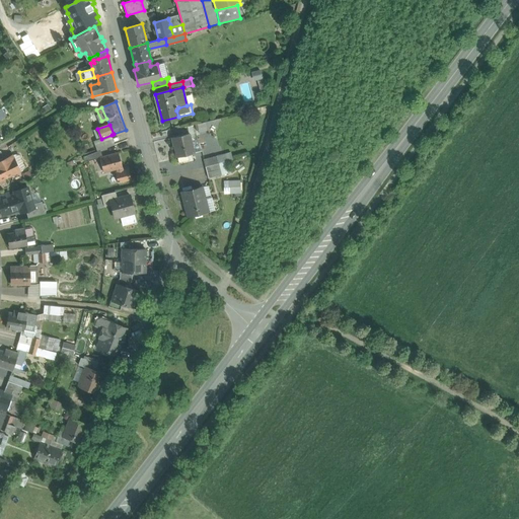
[(186,155),(194,153),(189,134),(171,138),(173,146),(174,146),(177,157),(186,155)]
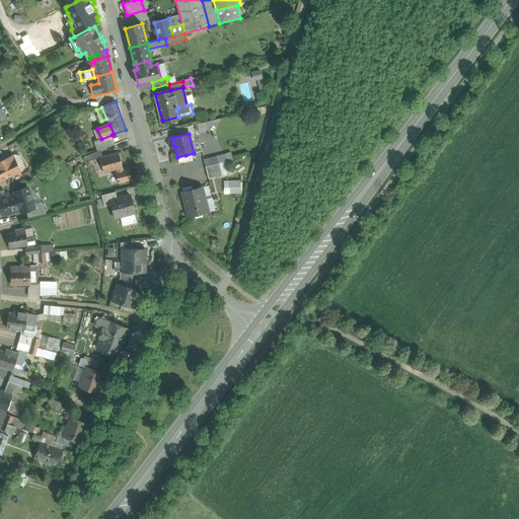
[(115,145),(112,135),(101,139),(94,141),(98,151),(100,150),(115,145)]
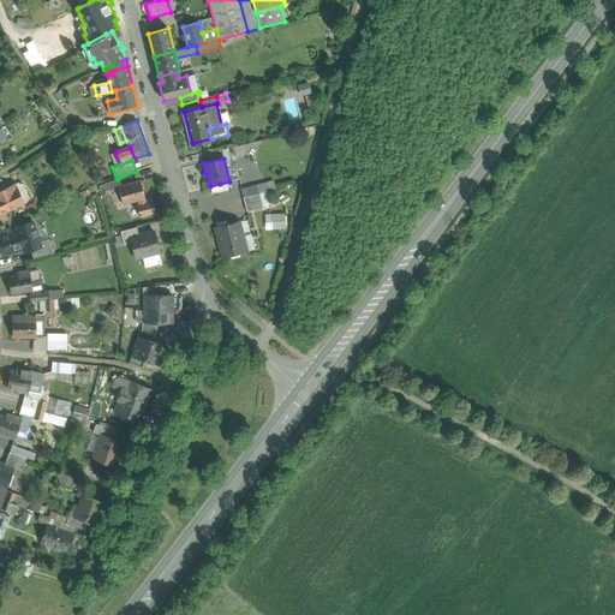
[(119,186),(123,186),(119,178),(117,179),(99,185),(101,192),(119,186)]
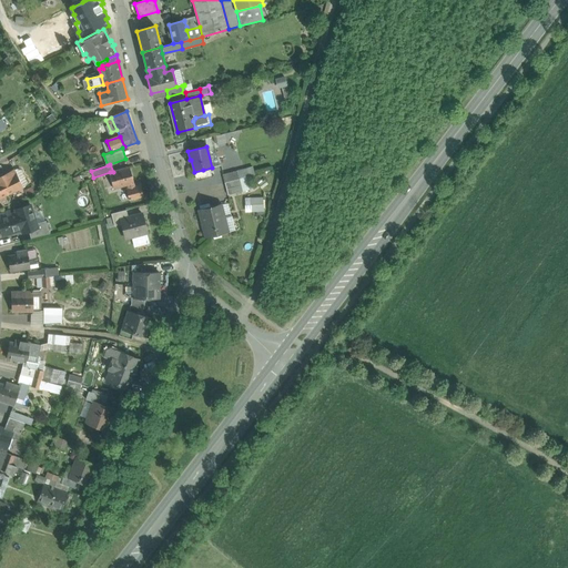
[(133,184),(134,183),(130,166),(113,172),(110,172),(114,189),(129,185),(133,184)]
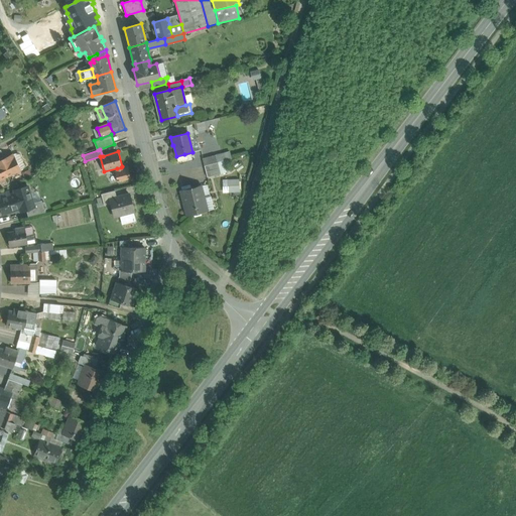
[(15,154),(0,160),(0,180),(22,169),(24,166),(19,154),(15,154)]
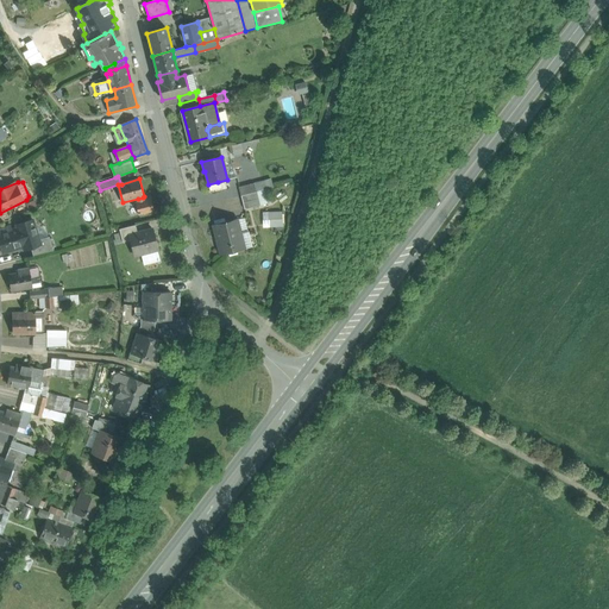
[(218,182),(208,184),(211,193),(220,190),(218,182)]
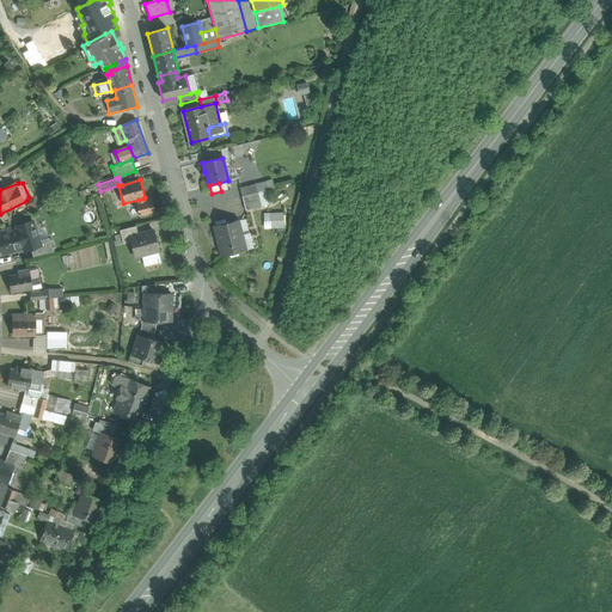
[(243,197),(257,194),(255,184),(240,189),(243,197)]
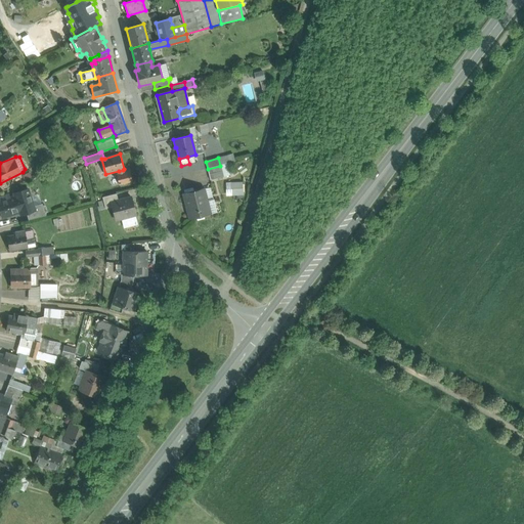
[(220,166),(208,169),(210,180),(224,177),(222,165),(220,166)]
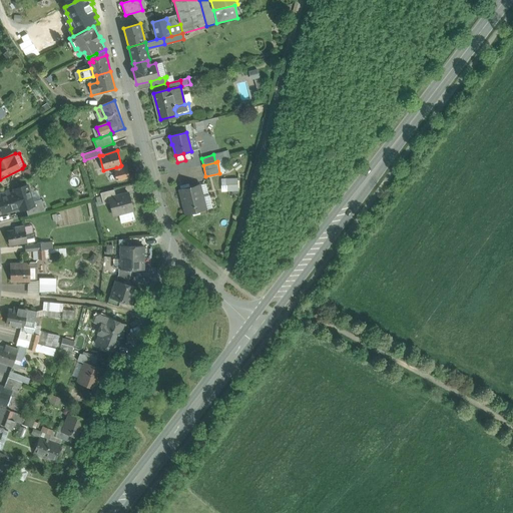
[(120,166),(116,167),(116,170),(114,171),(117,180),(130,178),(127,167),(121,169),(120,166)]
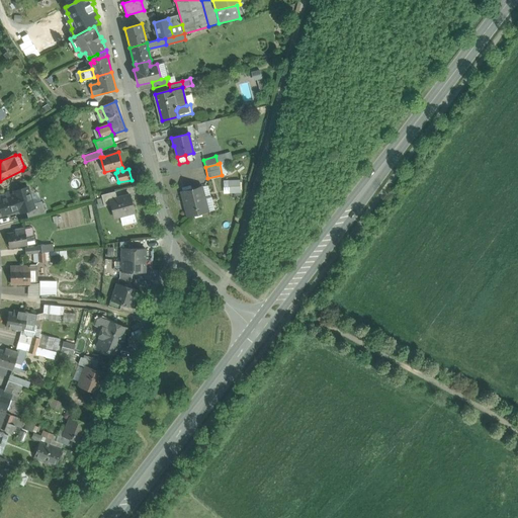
[(232,192),(240,192),(240,181),(232,181),(232,192)]
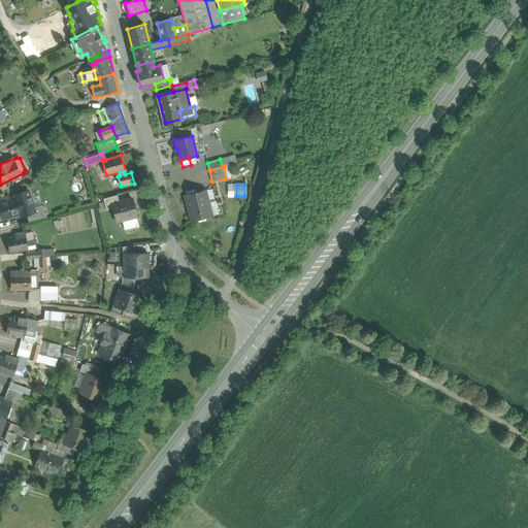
[(191,221),(212,216),(209,204),(205,189),(185,195),(191,221)]
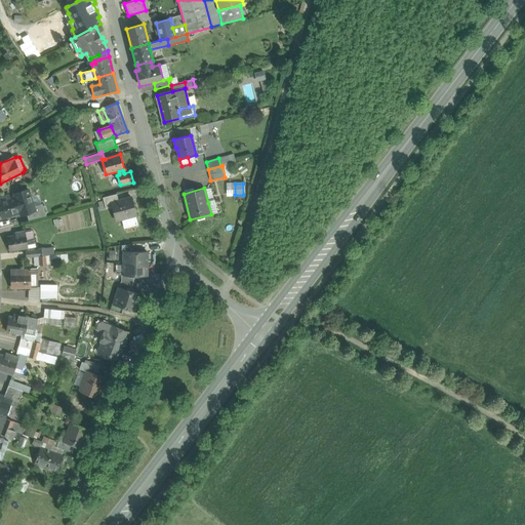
[(0,201),(0,209),(3,218),(21,212),(22,215),(27,213),(35,210),(34,206),(28,189),(14,194),(15,196),(10,198),(0,201)]
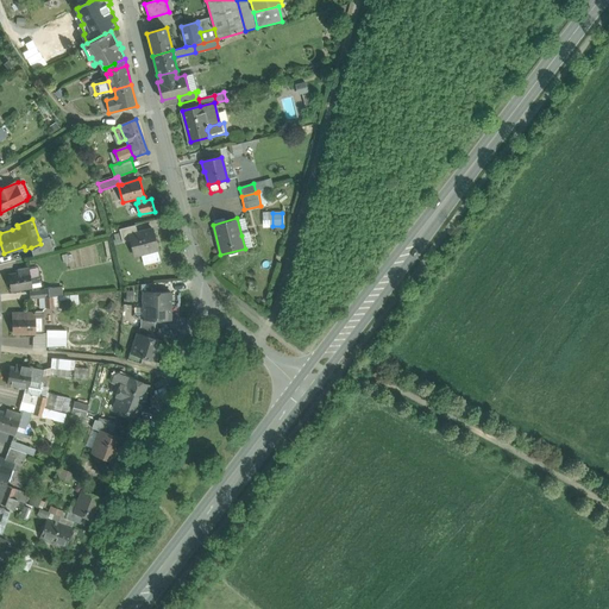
[(130,236),(138,233),(136,225),(119,230),(123,242),(131,240),(130,236)]
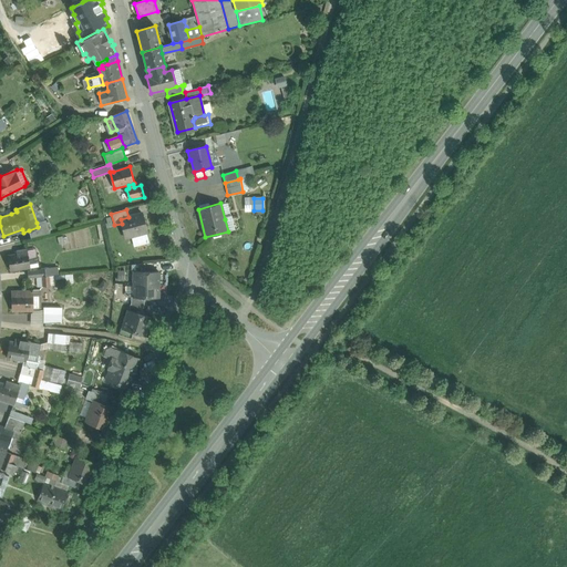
[(133,237),(147,233),(143,213),(129,217),(121,219),(122,224),(126,238),(133,237)]
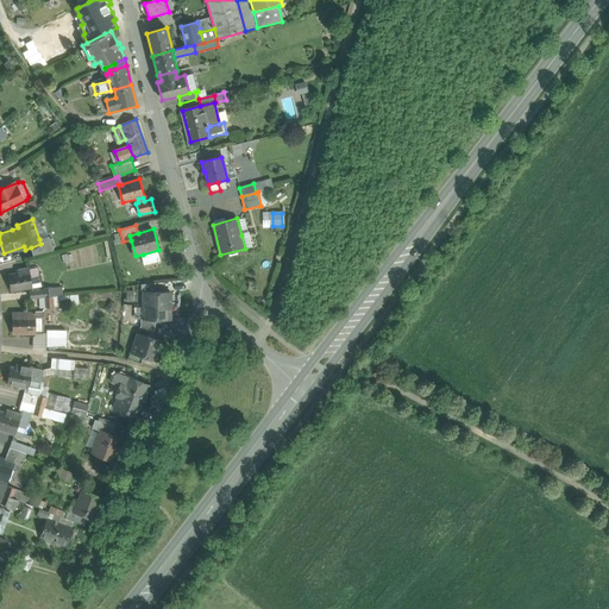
[(242,236),(245,249),(253,246),(250,233),(242,236)]
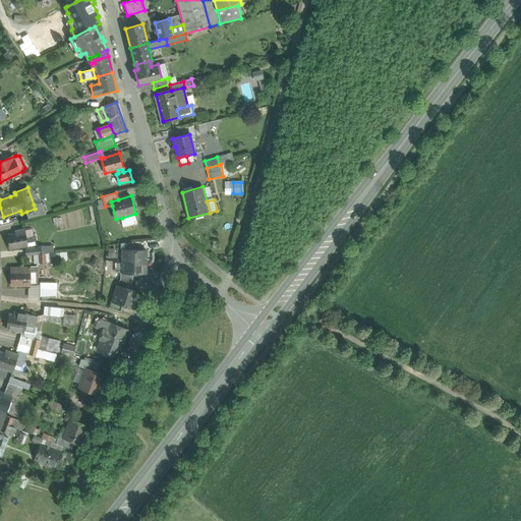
[(35,209),(26,212),(29,219),(46,215),(42,203),(34,205),(35,209)]
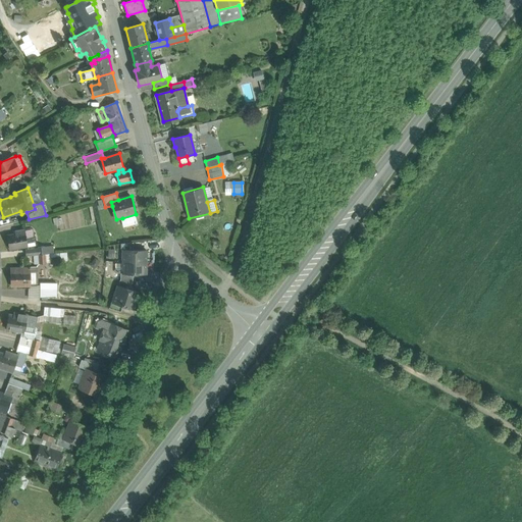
[(139,223),(136,214),(122,218),(124,227),(139,223)]
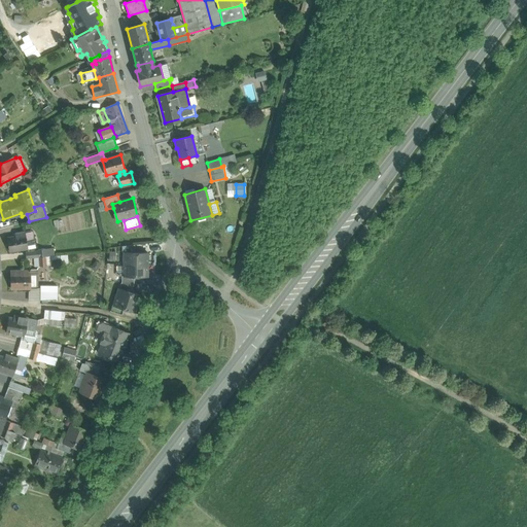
[(25,232),(15,234),(16,237),(7,238),(10,252),(28,250),(27,240),(25,232)]
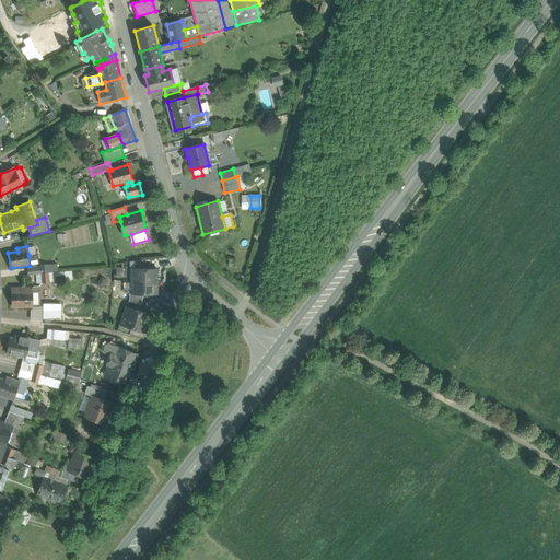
[(28,255),(30,266),(37,265),(35,254),(28,255)]
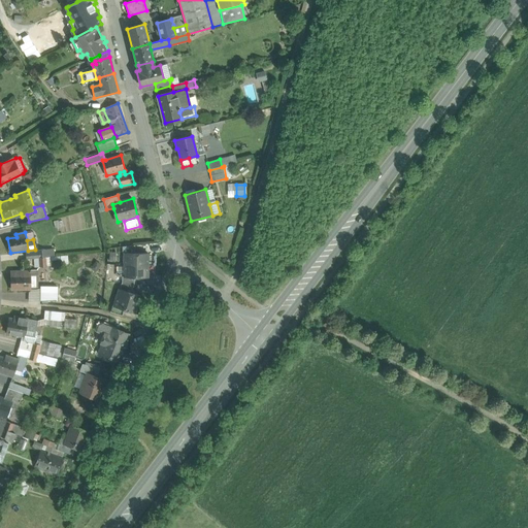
[(125,253),(135,253),(135,244),(123,246),(123,254),(125,253)]
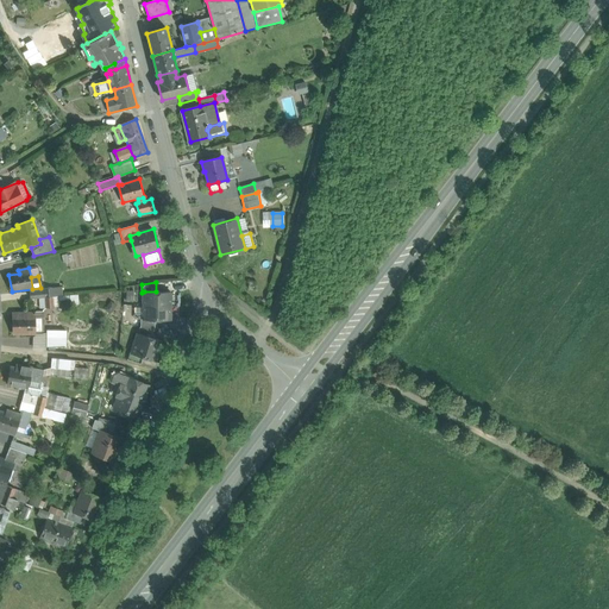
[(145,306),(170,306),(170,292),(156,292),(144,292),(145,306)]
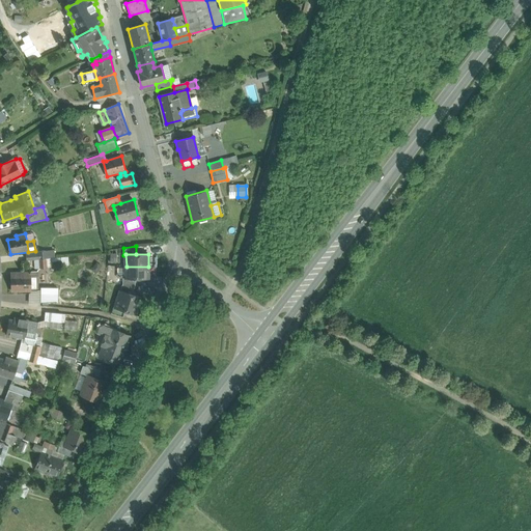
[(148,279),(148,267),(127,267),(126,279),(136,279),(148,279)]
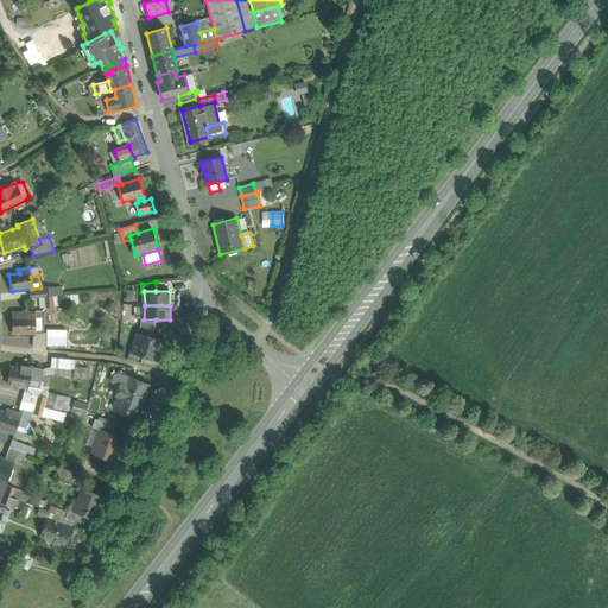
[(35,312),(24,312),(24,316),(14,316),(14,334),(35,334),(35,312)]
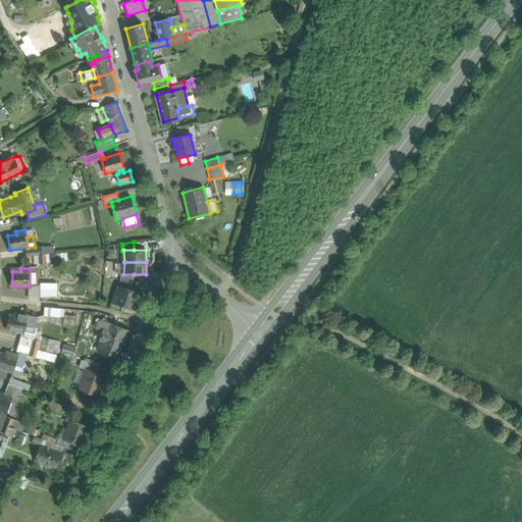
[(40,268),(30,268),(30,286),(40,286),(41,282),(40,268)]
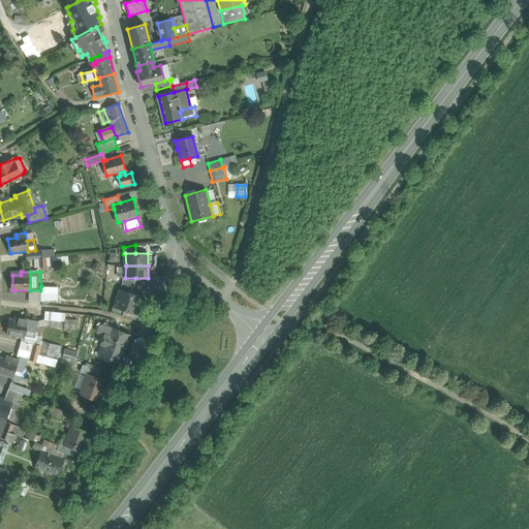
[(58,287),(41,286),(40,290),(40,302),(57,302),(58,287)]
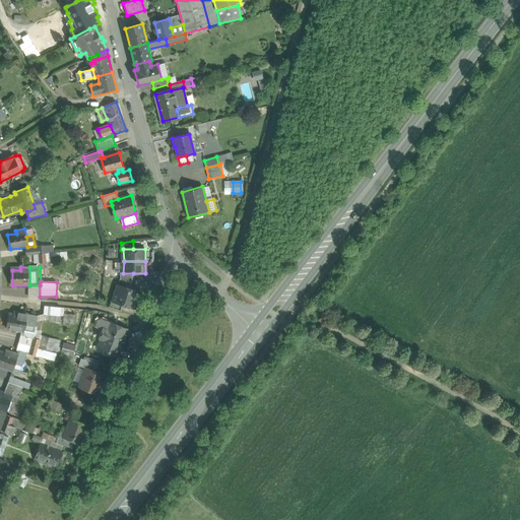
[(134,309),(139,291),(134,289),(133,287),(130,286),(126,285),(126,287),(119,284),(113,303),(123,306),(134,309)]
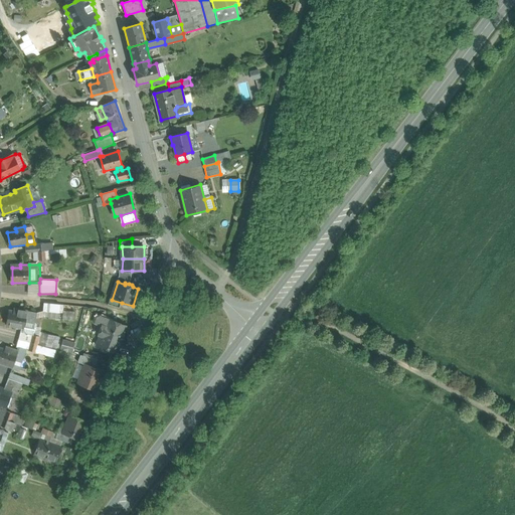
[(39,294),(39,283),(29,283),(29,296),(39,297),(39,294)]
